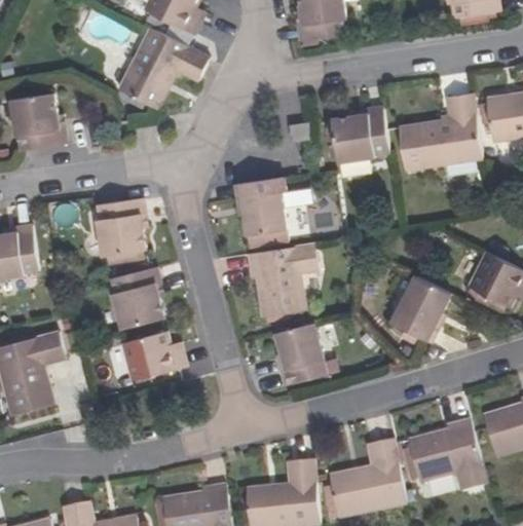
[(194,7),(197,0),(146,0),(143,8),(192,35),(199,22),(190,16),(194,7)]
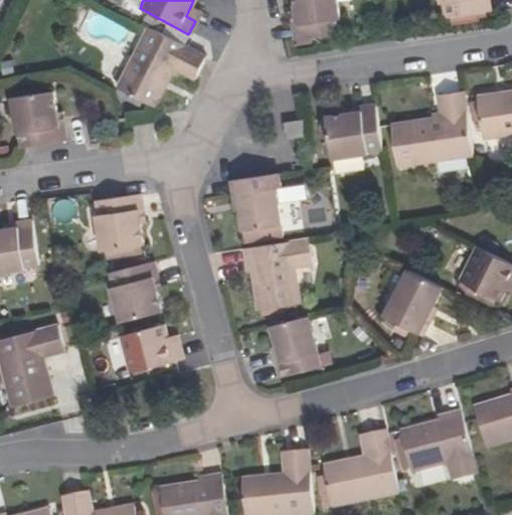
[(294,25),(290,25),(292,40),(338,34),(336,19),(338,18),(335,0),(290,0),(292,11),(294,25)]
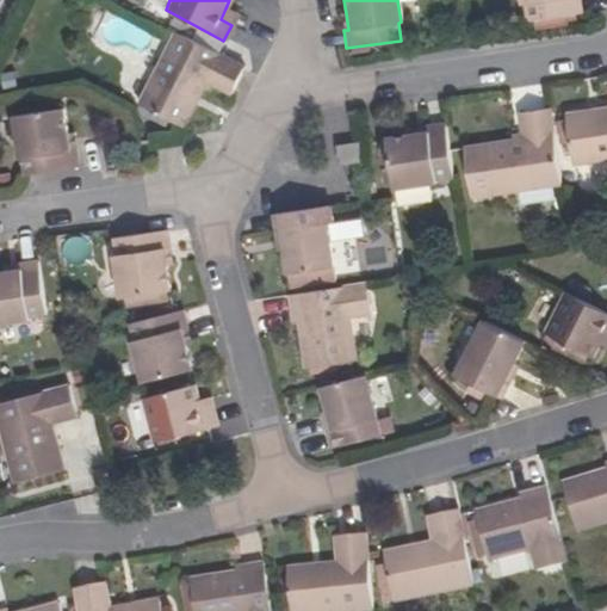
[(518,0),(519,4),(521,4),(525,20),(580,13),(577,0),(518,0)]
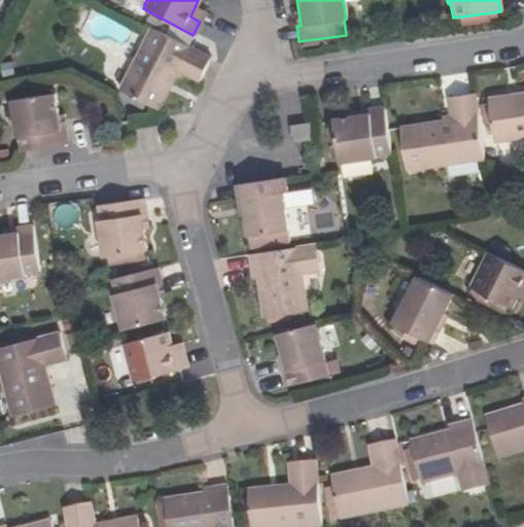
[(205,12),(195,7),(190,16),(200,22),(205,12)]
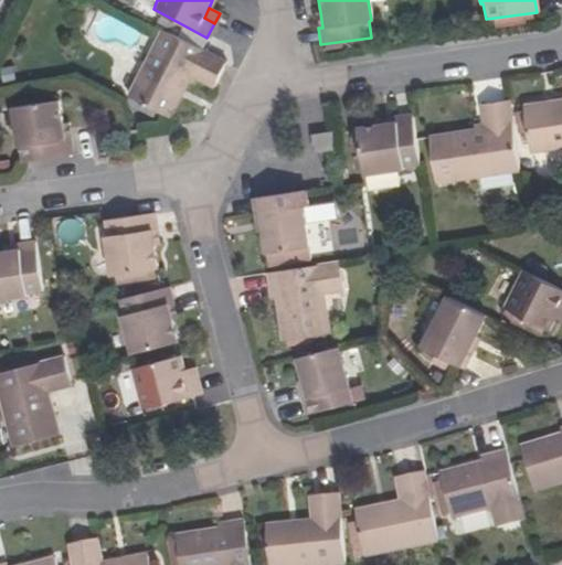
[(189,76),(210,87),(223,62),(159,29),(125,95),(168,117),(189,76)]
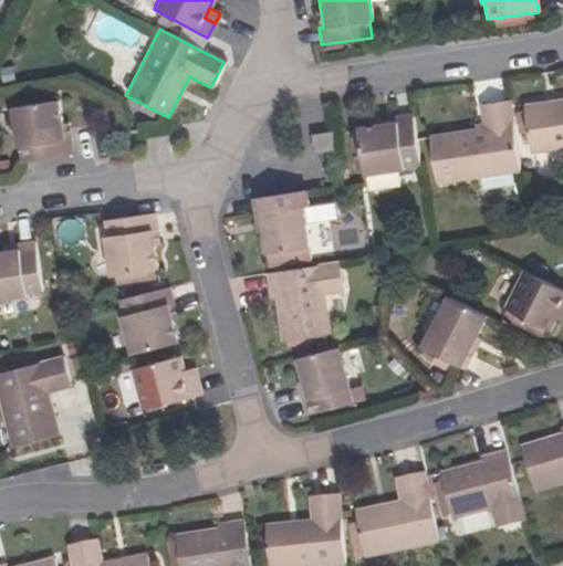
[(562,146),(562,97),(521,104),(529,152),(562,146)]
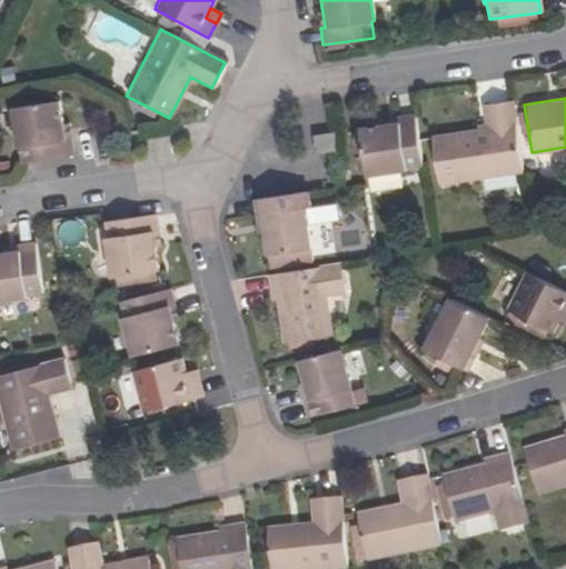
[(20,165),(71,157),(69,139),(62,140),(61,123),(58,101),(9,108),(15,147),(18,147),(20,165)]
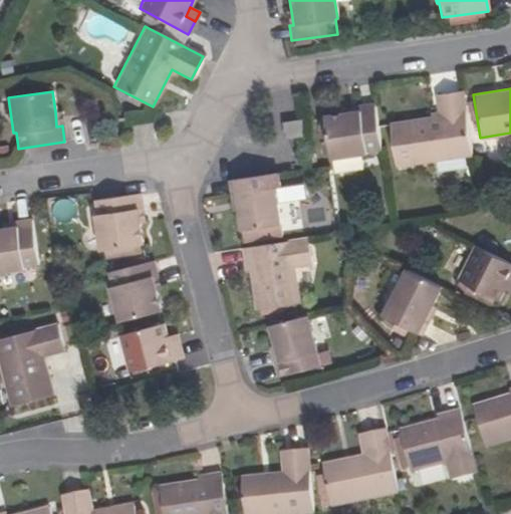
[(436,111),(437,116),(429,117),(389,123),(395,166),(469,155),(464,117),(460,91),(433,94),(436,111)]
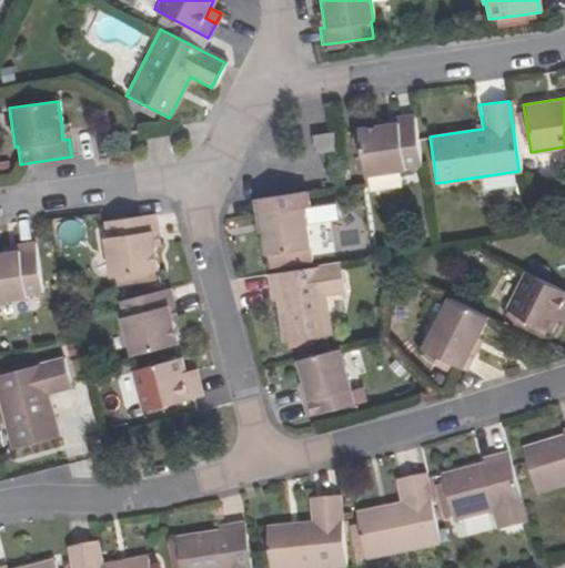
[(394,123),(379,125),(357,128),(364,175),(402,170),(404,166),(419,165),(411,114),(394,117),(394,123)]
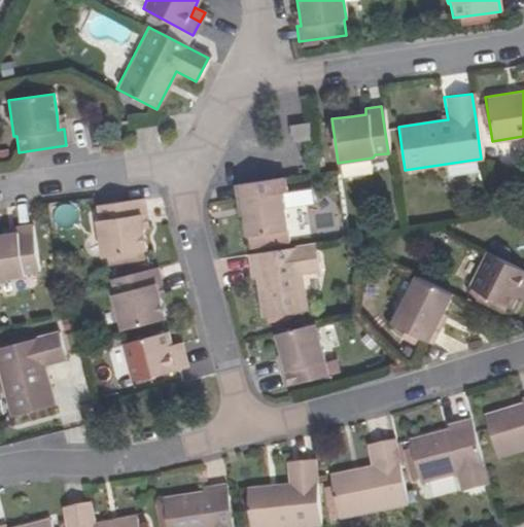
[(308,140),(305,123),(288,126),(290,142),(308,140)]
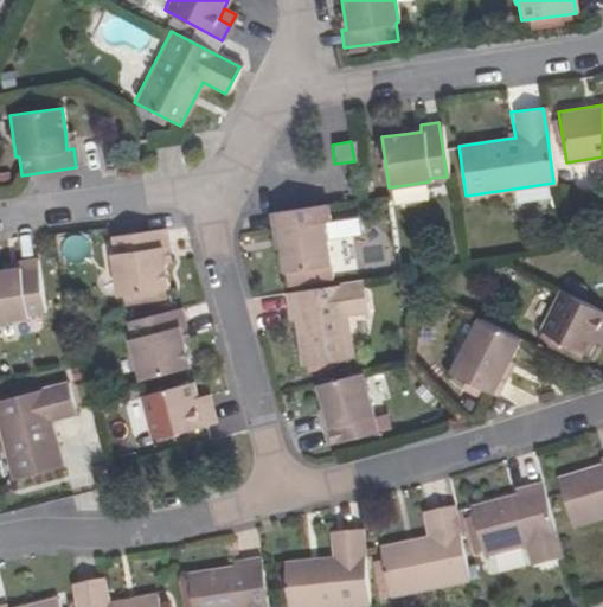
[(275,231),(278,248),(282,272),(329,264),(324,222),(328,222),(326,205),(268,213),(271,231),(275,231)]
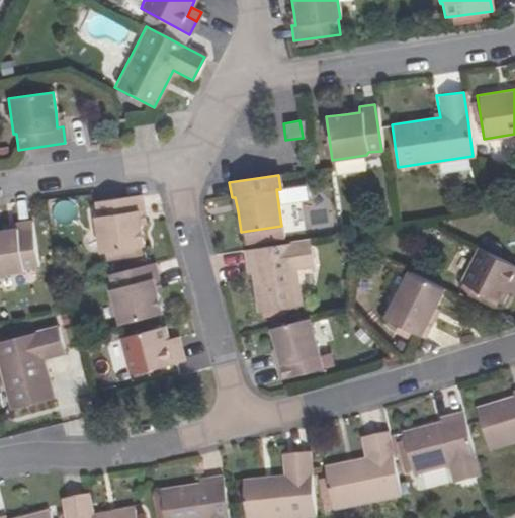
[(138,210),(143,209),(141,195),(94,201),(96,216),(93,219),(99,252),(143,246),(139,225),(138,210)]
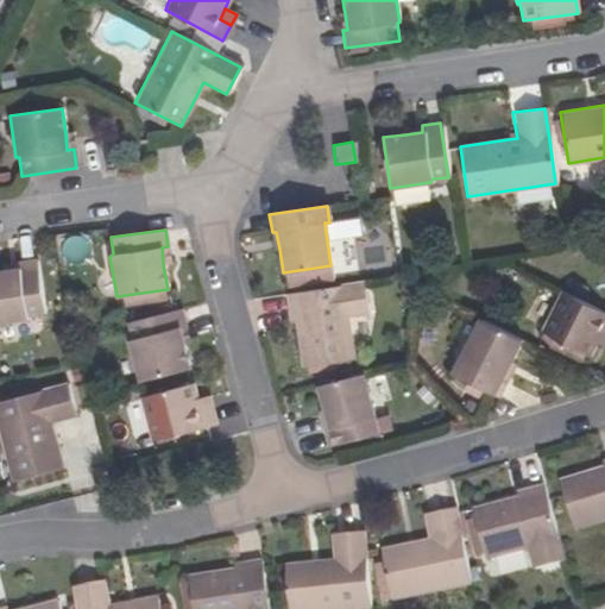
[(43,314),(35,258),(17,262),(18,268),(0,270),(0,322),(25,319),(26,316),(43,314)]
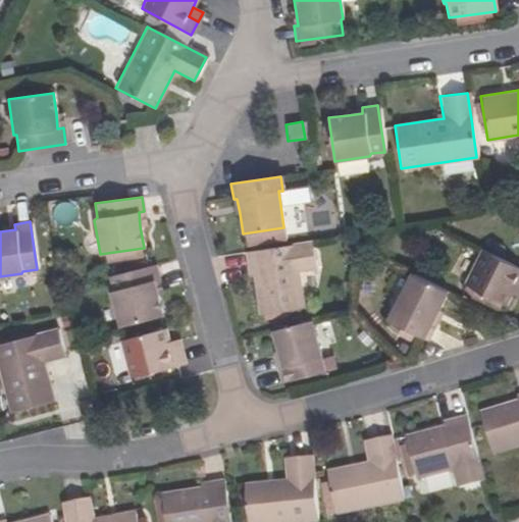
[(252,268),(253,275),(258,314),(302,308),(297,271),(314,268),(310,242),(245,252),(247,265),(252,268)]
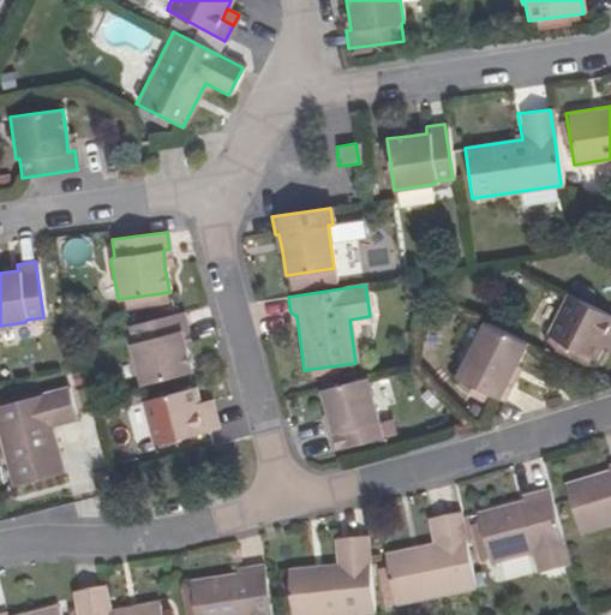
[(607,334),(610,335),(610,316),(565,293),(545,334),(593,359),(601,345),(607,334)]
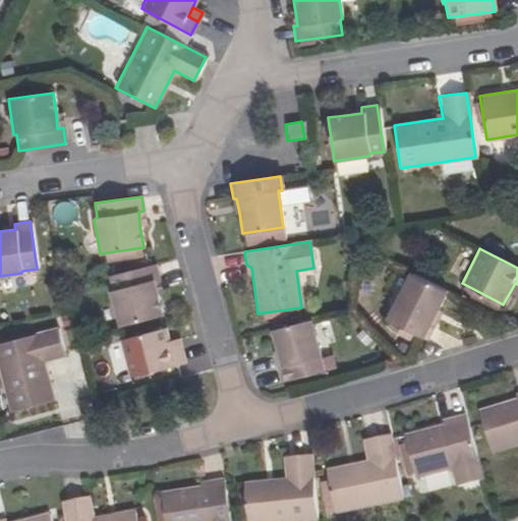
[(153,281),(158,279),(155,264),(109,276),(112,289),(110,292),(119,326),(162,315),(157,294),(153,281)]
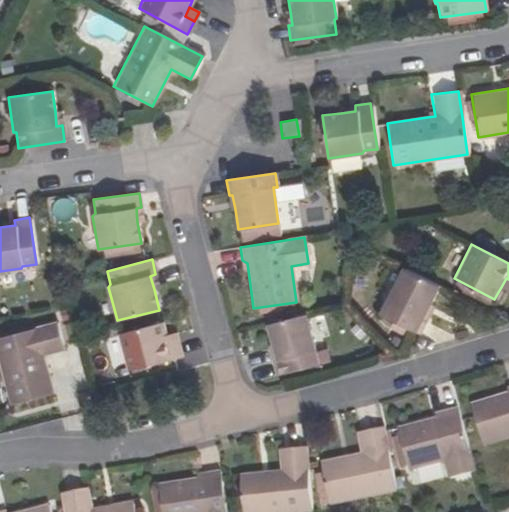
[(422,318),(429,305),(439,285),(403,267),(379,314),(418,334),(425,321),(422,318)]
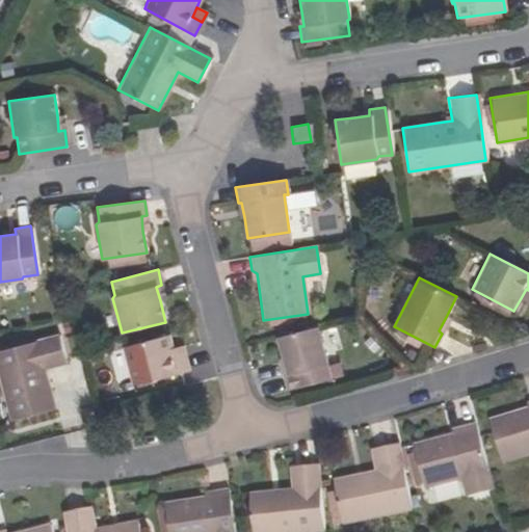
[(165,298),(161,285),(156,287),(160,300),(165,298)]
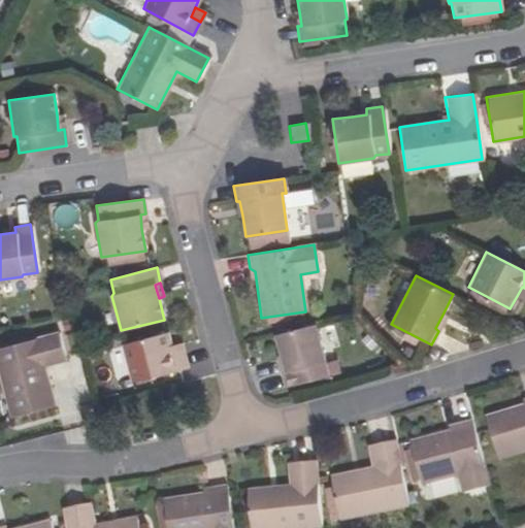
[(446,317),(443,315),(435,328),(438,331),(446,317)]
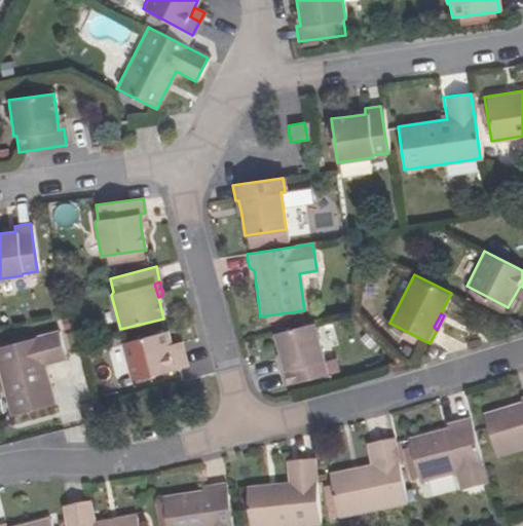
[(283,371),(279,372),(283,385),(327,374),(313,323),(273,333),(278,354),(283,371)]
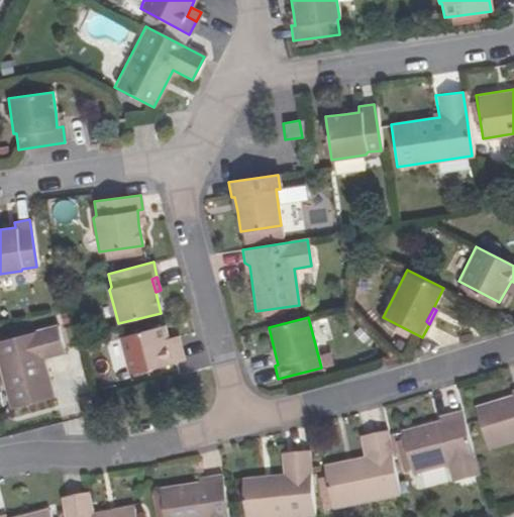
[(169,348),(167,338),(164,325),(119,337),(128,375),(183,360),(179,346),(169,348)]
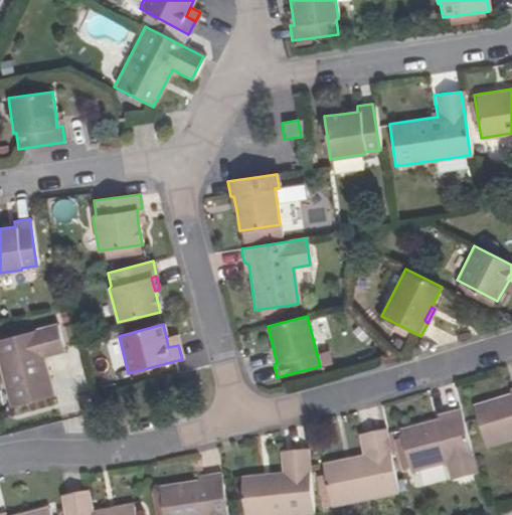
[(63,352),(56,326),(0,338),(0,369),(10,407),(52,396),(42,357),(63,352)]
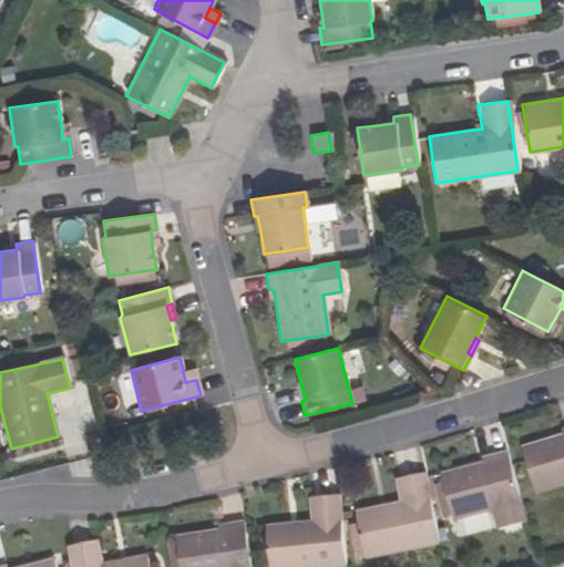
[(194,369),(183,371),(185,382),(196,380),(194,369)]
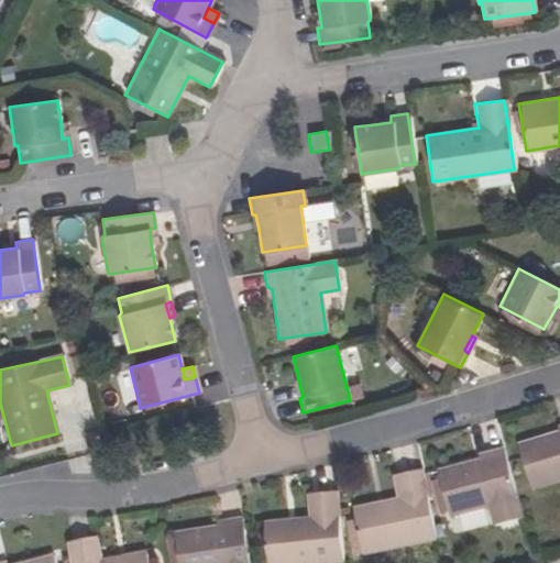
[(559,429),(557,430),(516,443),(529,489),(559,481),(559,429)]
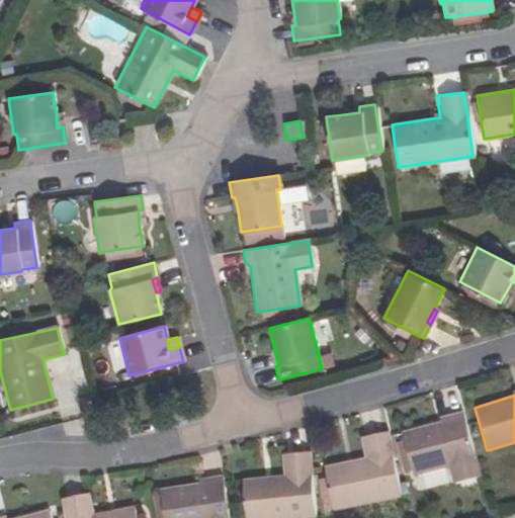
[(446,420),(438,422),(401,432),(412,476),(447,466),(452,484),(477,477),(459,412),(444,416),(446,420)]
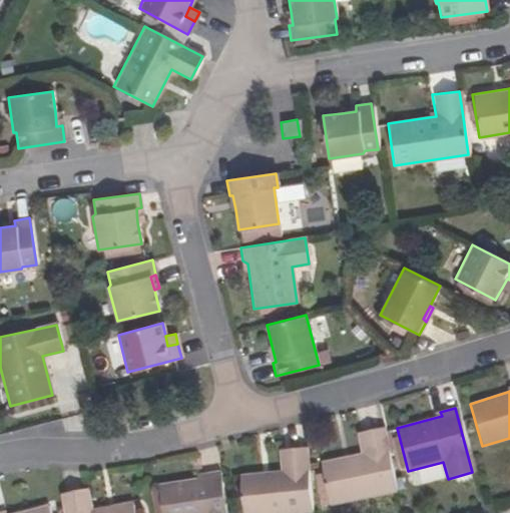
[(320,463),(329,505),(396,492),(383,428),(356,433),(360,455),(320,463)]
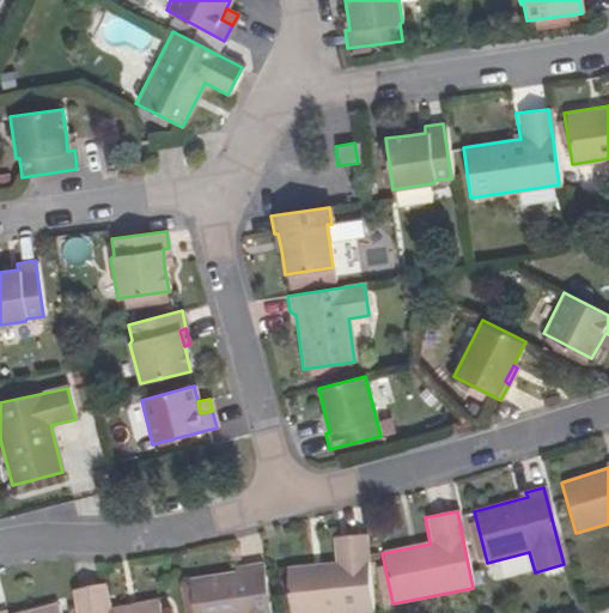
[(286,569),(290,612),(370,612),(372,612),(364,535),(332,539),(334,564),(286,569)]
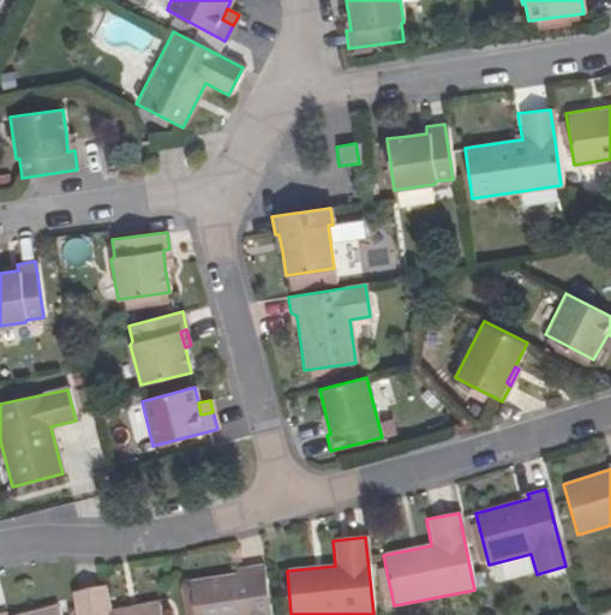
[(244,573),(235,574),(189,583),(193,614),(270,614),(263,566),(243,568),(244,573)]
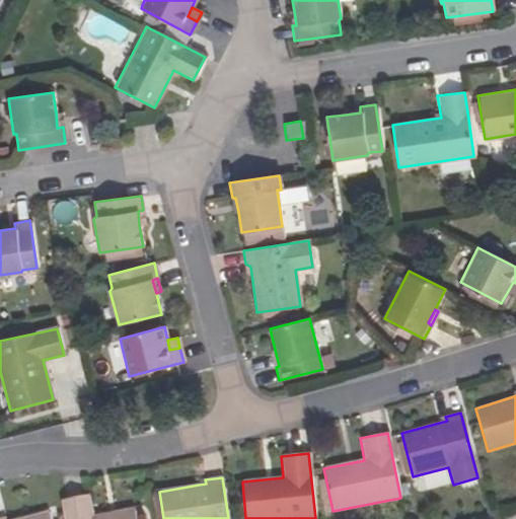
[(62,500),(65,518),(135,518),(134,509),(92,516),(87,496),(62,500)]
